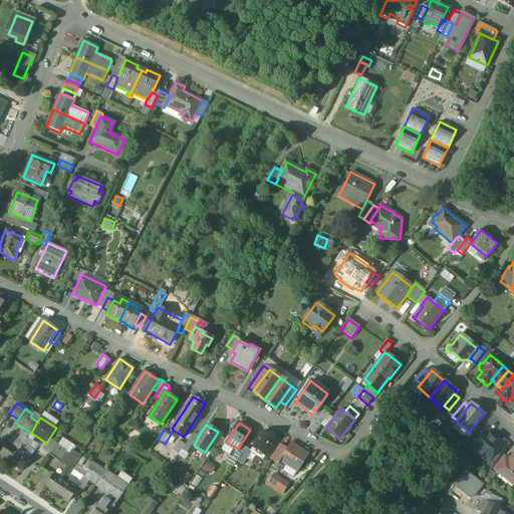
[(275,439),(263,431),(253,448),(265,456),(275,439)]
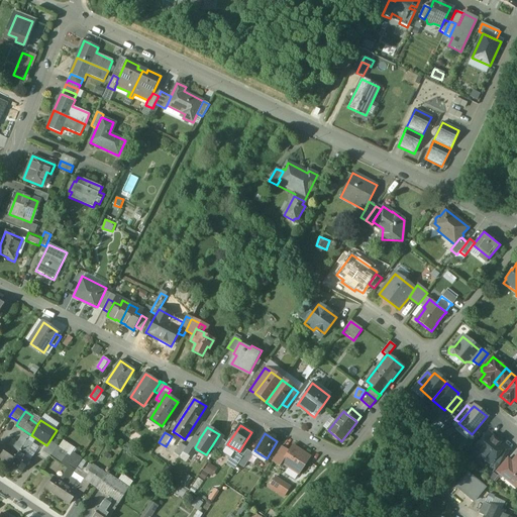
[(14,450),(8,446),(0,457),(0,458),(11,466),(27,440),(29,437),(24,434),(14,450)]
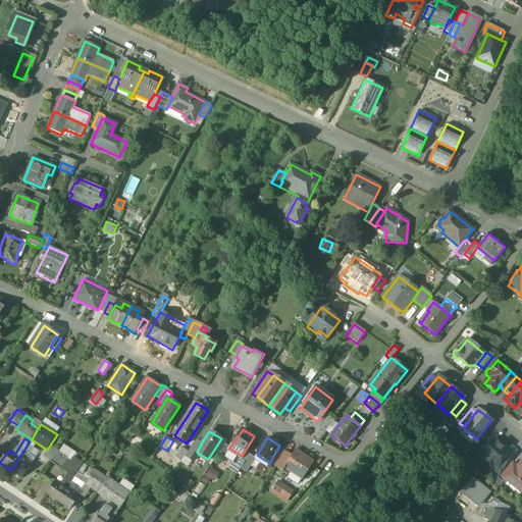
[(221,438),(214,450),(219,453),(226,441),(221,438)]
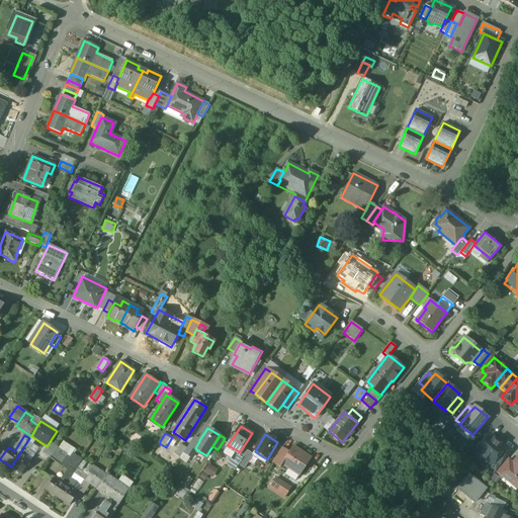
[(505,447),(491,436),(489,436),(488,436),(485,440),(483,439),(480,443),(481,445),(478,449),(478,452),(490,462),(493,462),(494,461),(505,448),(505,447)]
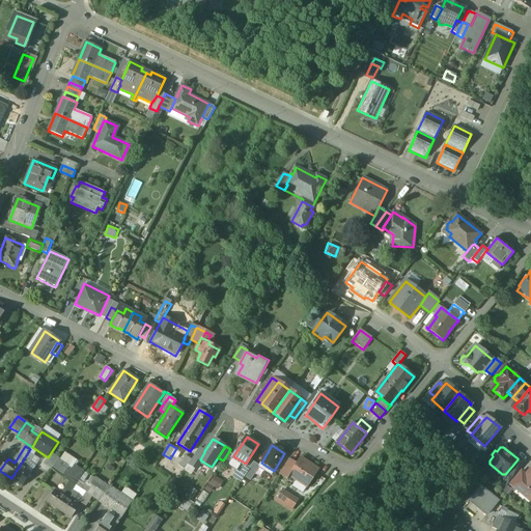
[(204,451),(199,448),(192,459),(189,464),(197,469),(202,462),(200,459),(204,452),(204,451)]
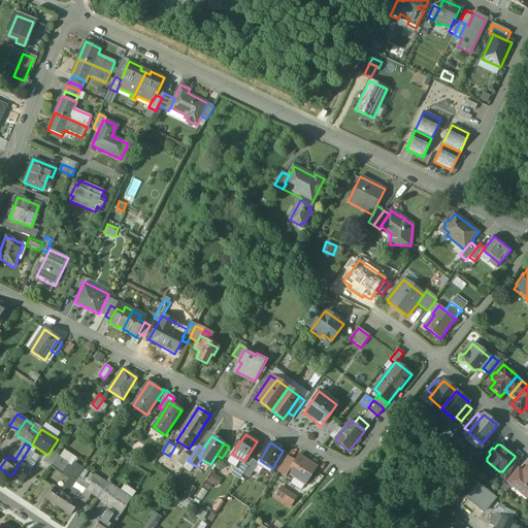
[(28,450),(11,475),(24,484),(36,463),(31,459),(34,454),(28,450)]
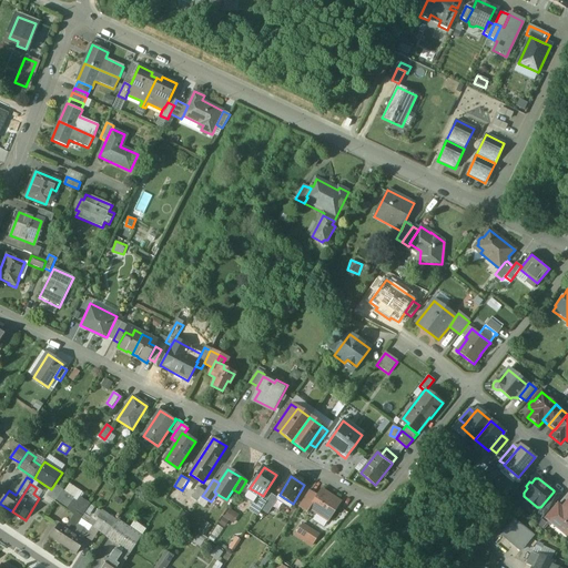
[(63,490),(56,485),(48,497),(56,501),(63,490)]
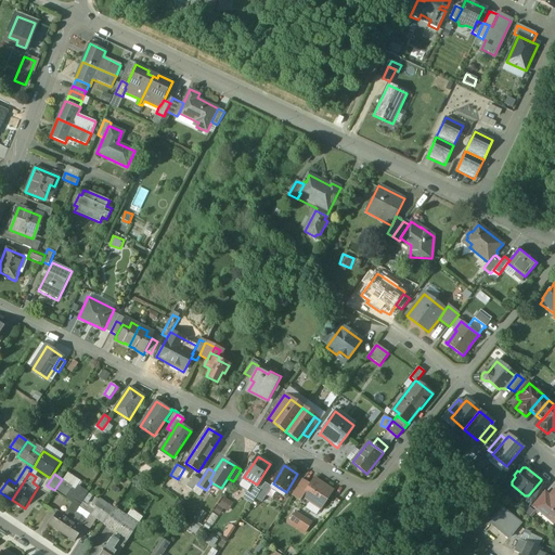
[(201,480),(194,476),(188,486),(194,490),(197,485),(201,480)]
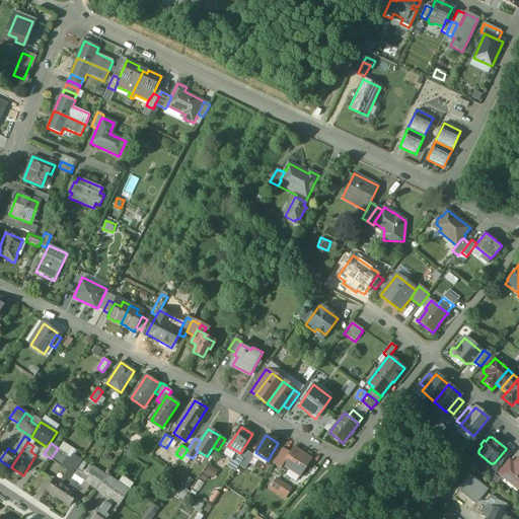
[(506,449),(495,462),(501,466),(513,453),(506,447),(506,448),(506,449)]
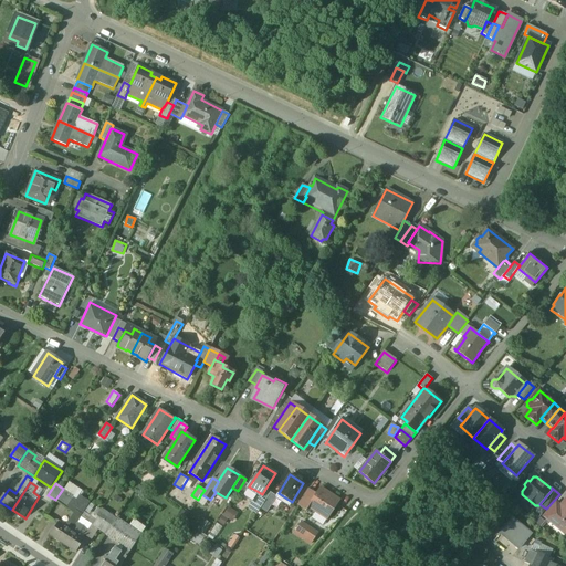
[(75,496),(63,489),(55,500),(66,509),(75,496)]
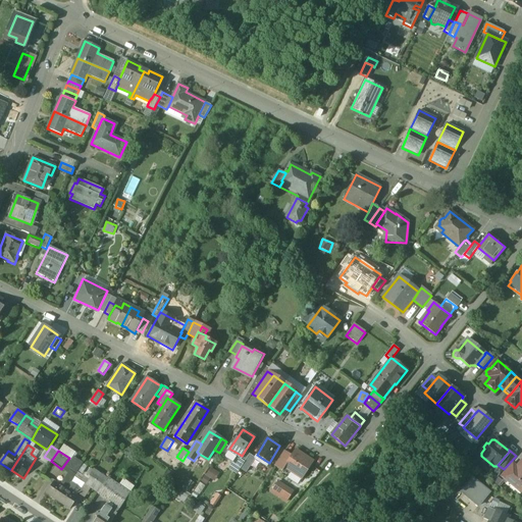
[(239,454),(232,462),(241,468),(243,464),(250,454),(245,451),(242,456),(239,454)]
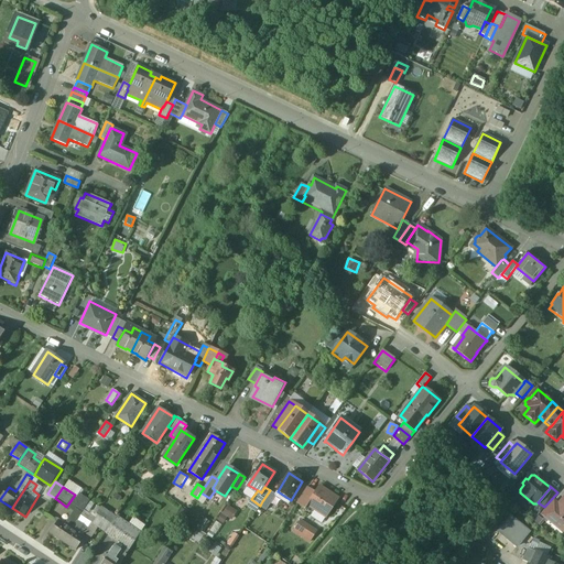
[(315,492),(307,487),(296,503),(305,509),(307,505),(315,492)]
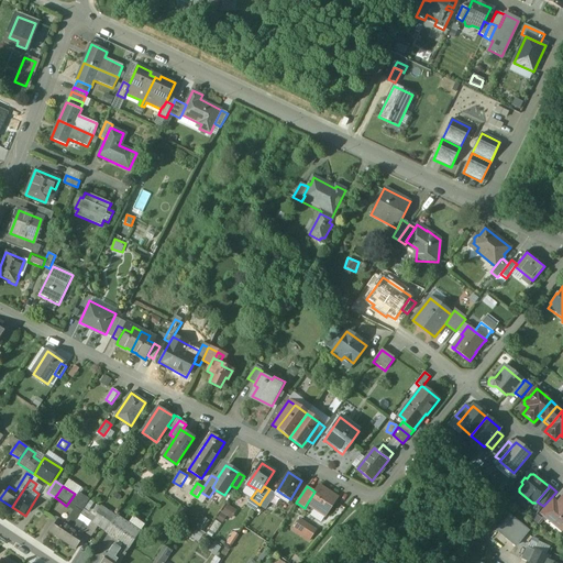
[(337,498),(318,486),(315,492),(307,504),(326,516),(337,498)]
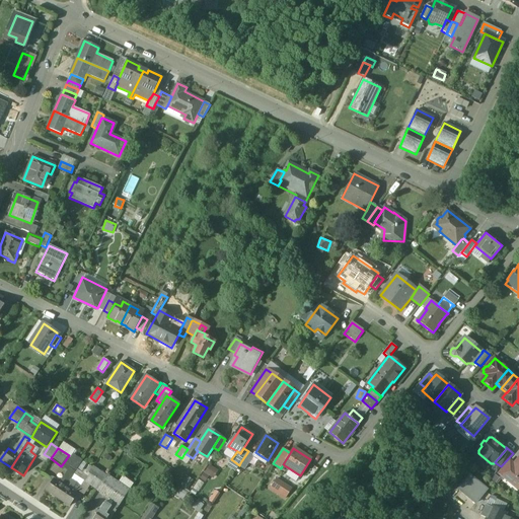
[(253,455),(248,451),(241,461),(247,465),(253,455)]
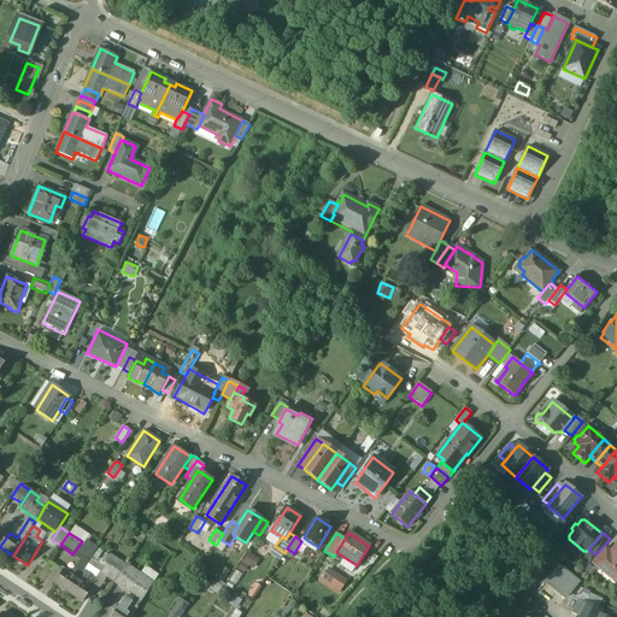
[(82,560),(72,576),(78,580),(92,559),(94,557),(94,556),(99,548),(87,541),(84,546),(81,544),(82,542),(82,541),(72,554),(82,560)]
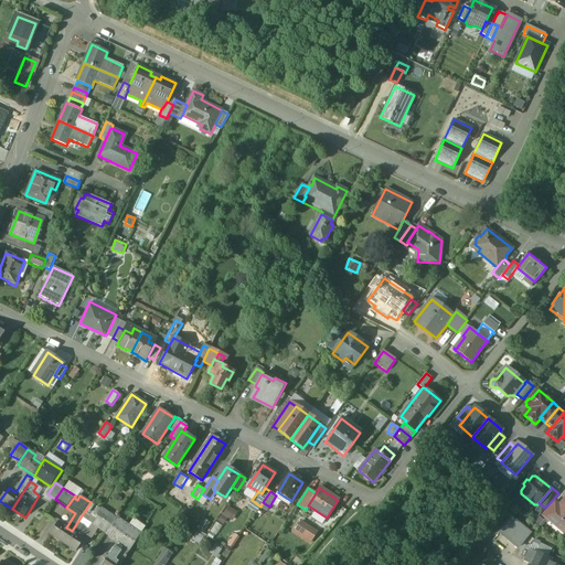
[(564,499),(558,507),(561,508),(551,519),(554,522),(554,524),(558,528),(561,528),(564,524),(564,499)]
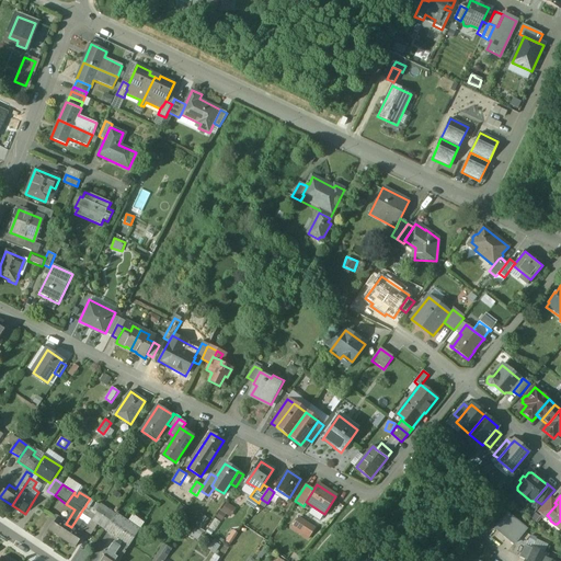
[(550,499),(539,512),(546,517),(547,515),(557,504),(554,503),(550,499)]
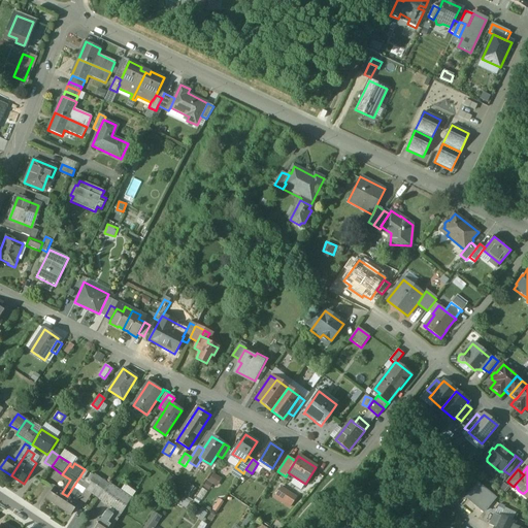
[(208,482),(218,487),(223,479),(213,473),(208,482)]
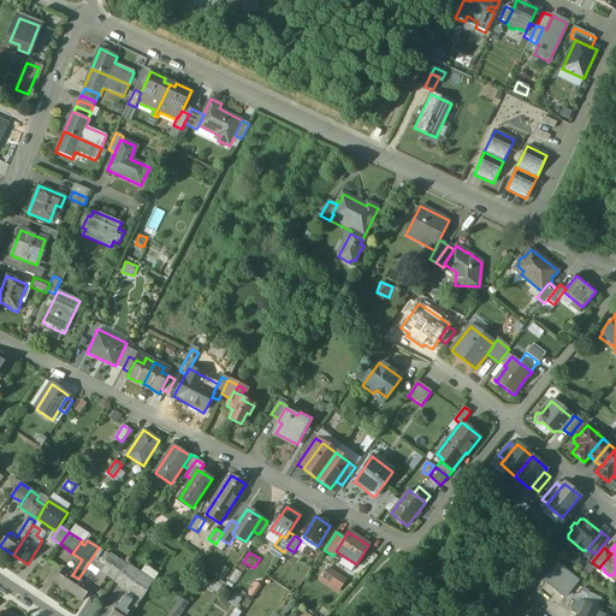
[(111,556),(106,554),(102,560),(104,561),(101,564),(106,567),(102,573),(116,582),(128,566),(112,555),(111,556)]
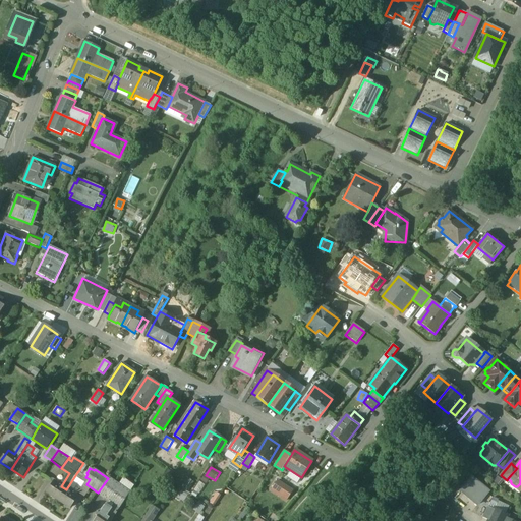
[(80,473),(77,472),(66,489),(76,497),(83,486),(79,483),(84,476),(80,473)]
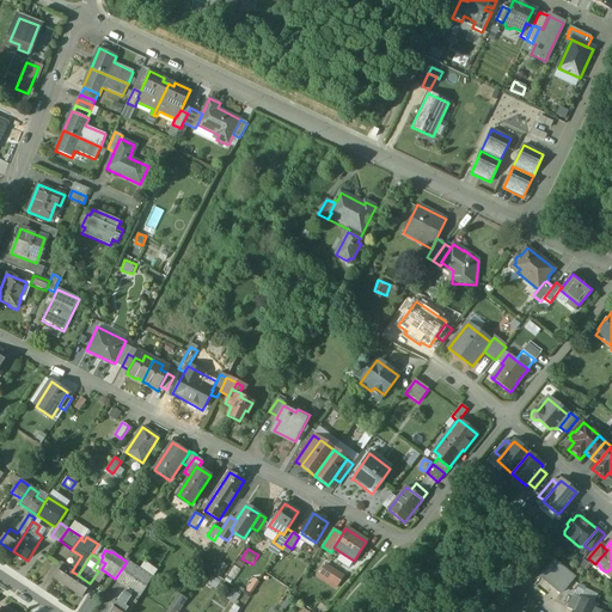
[(574,577),(554,561),(540,577),(561,594),(574,577)]
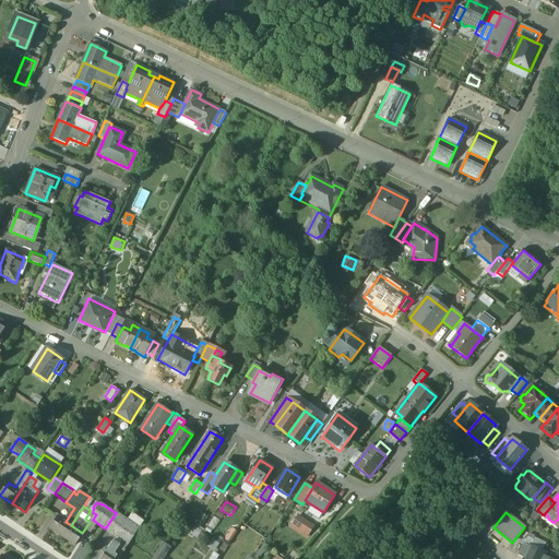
[(139,528),(116,513),(105,528),(123,540),(120,546),(126,549),(139,528)]
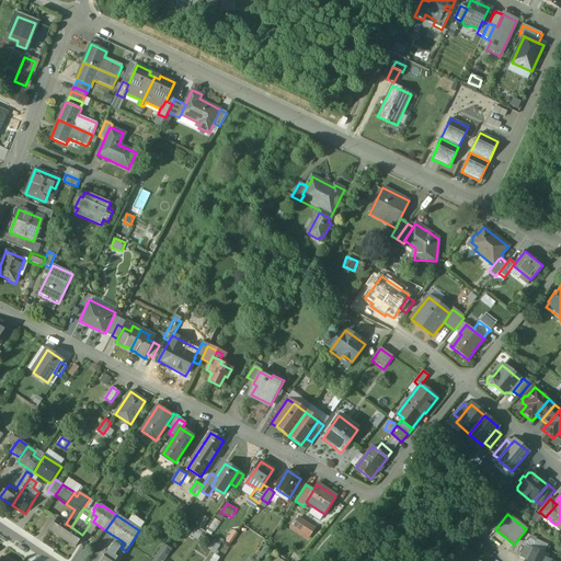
[(315,529),(298,518),(293,526),(309,537),(315,529)]
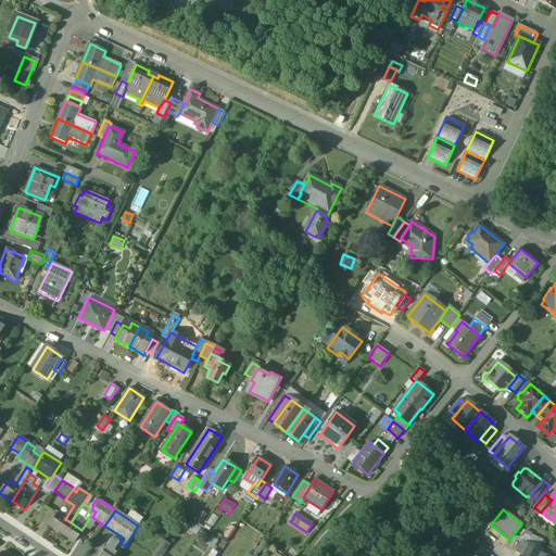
[(65,519),(59,515),(50,527),(62,535),(71,522),(65,519)]
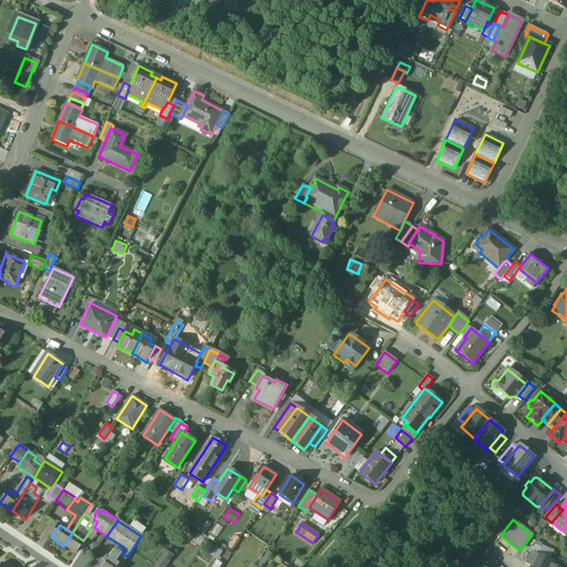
[(72,533),(63,546),(76,554),(84,540),(83,540),(72,533)]
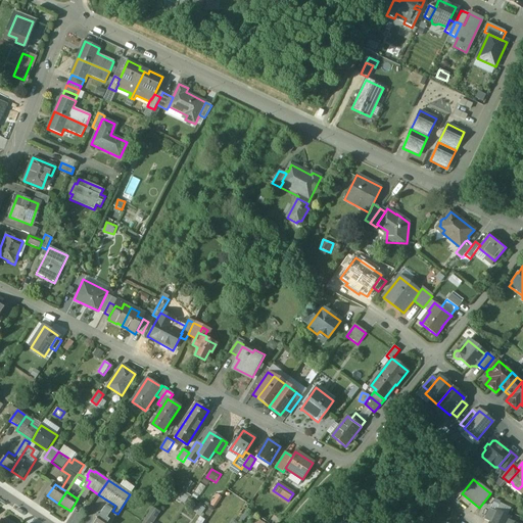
[(112,511),(105,507),(101,515),(107,519),(112,511)]
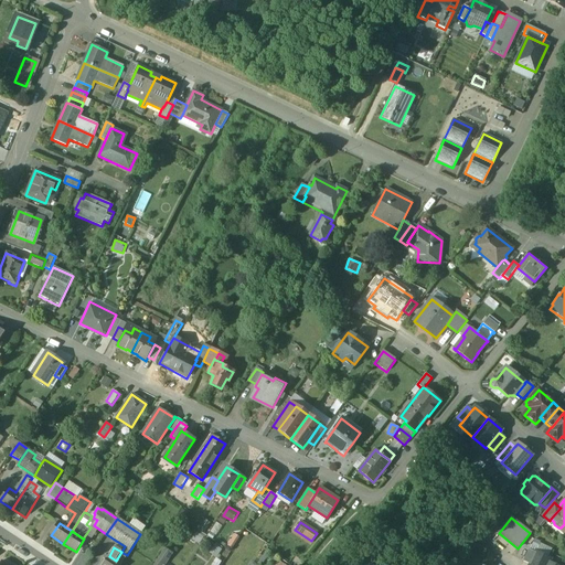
[(163,564),(172,554),(164,550),(153,564),(163,564)]
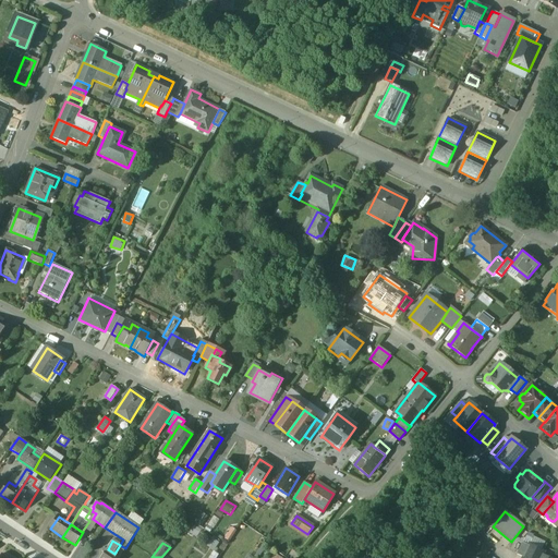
[(529,546),(523,543),(517,555),(523,557),(529,546)]
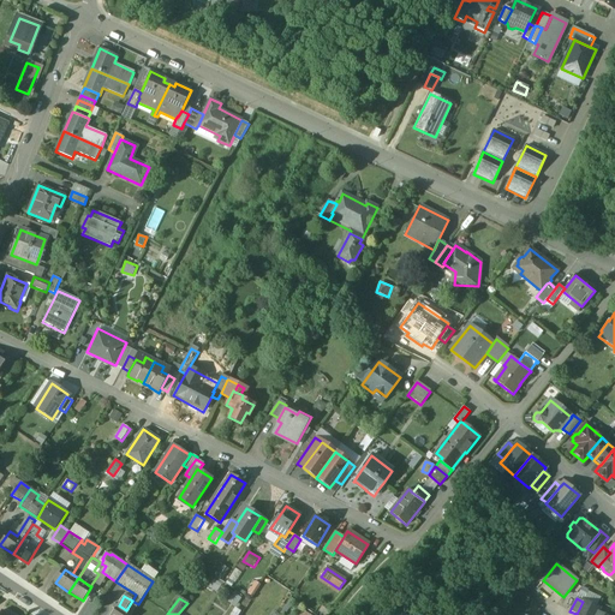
[(138,604),(132,601),(126,610),(132,614),(138,604)]
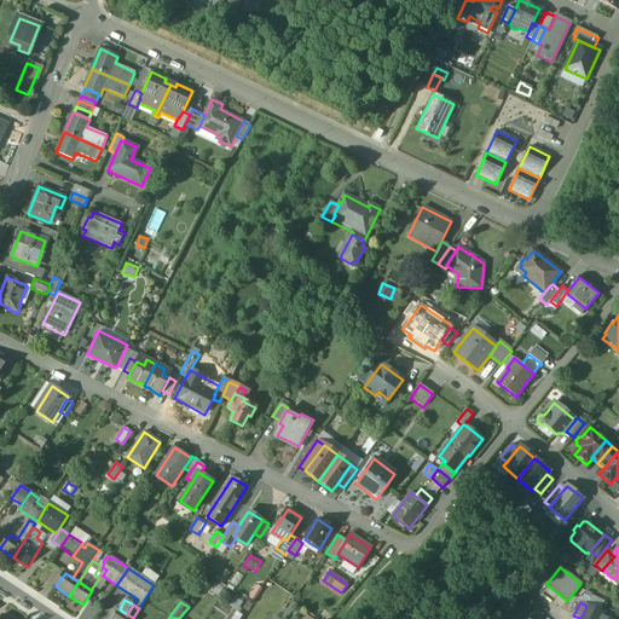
[(603,612),(586,605),(586,606),(580,618),(579,618),(599,618),(601,615),(603,612)]
